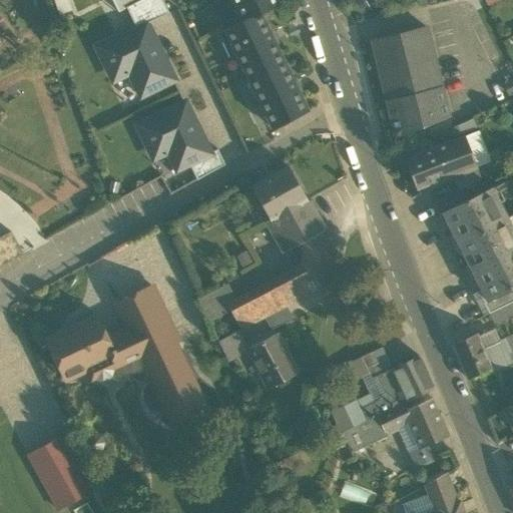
[(111,0),(117,12),(126,7),(138,0),(111,0)]
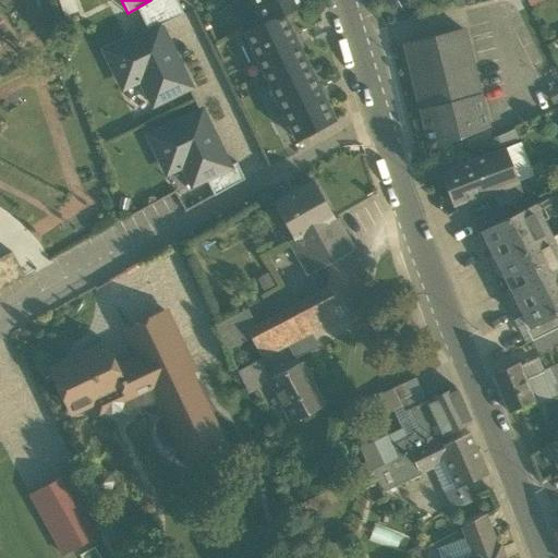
[(137,8),(147,31),(159,25),(160,26),(183,14),(176,0),(152,0),(150,0),(137,8)]
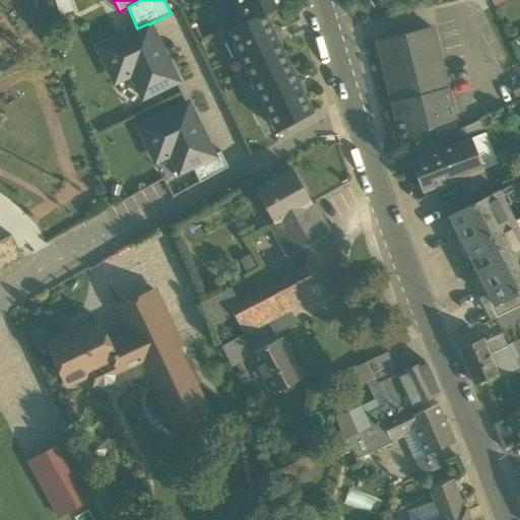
[(235,0),(245,21),(264,13),(282,5),(280,0),(235,0)]
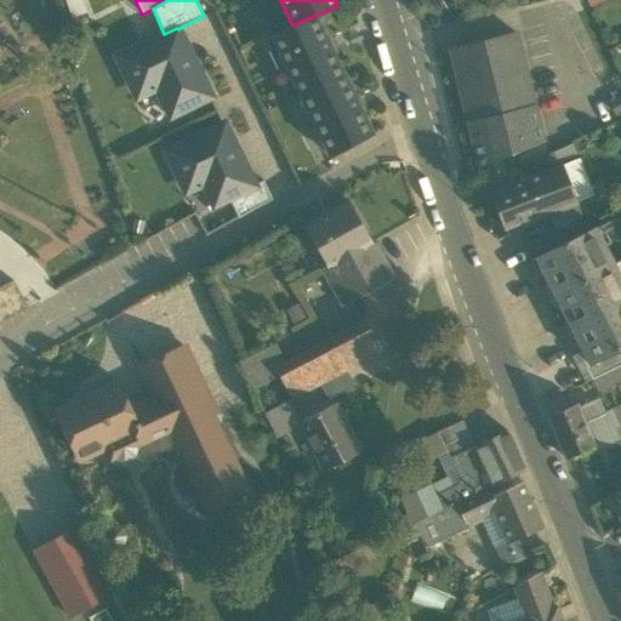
[(271,36),(300,96),(343,75),(332,52),(335,51),(329,38),(326,39),(315,16),(292,26),(271,36)]
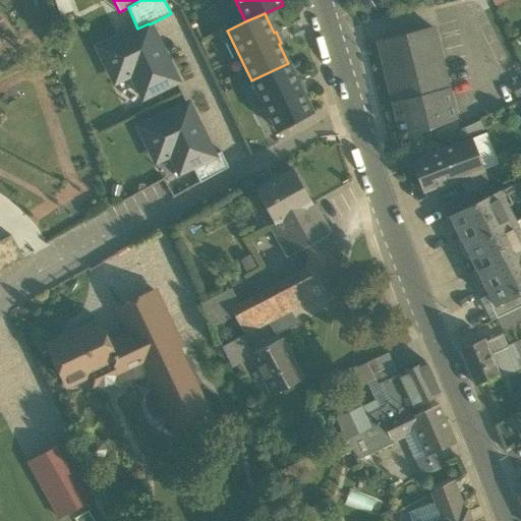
[(142,99),(177,81),(150,24),(149,23),(137,29),(98,48),(110,73),(121,68),(129,71),(142,99)]
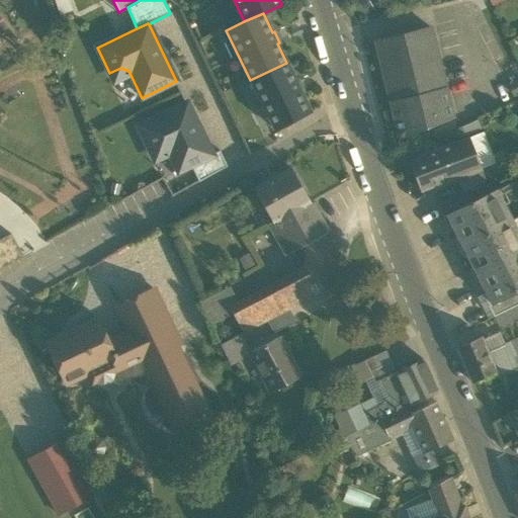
[(375,41),(399,139),(452,118),(430,28),(375,41)]
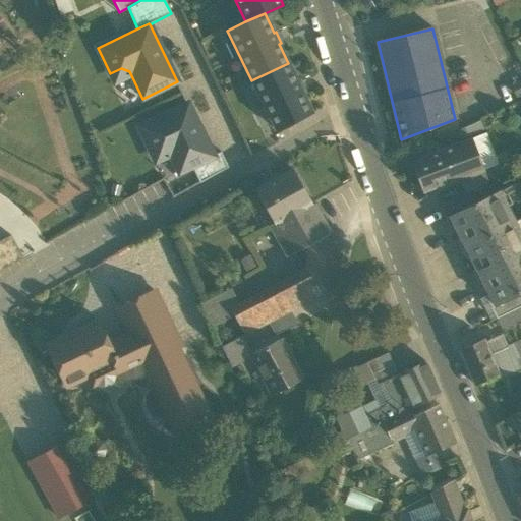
[(297,81),(288,63),(251,80),(275,130),(312,113),(302,93),(304,92),(299,81),(297,81)]
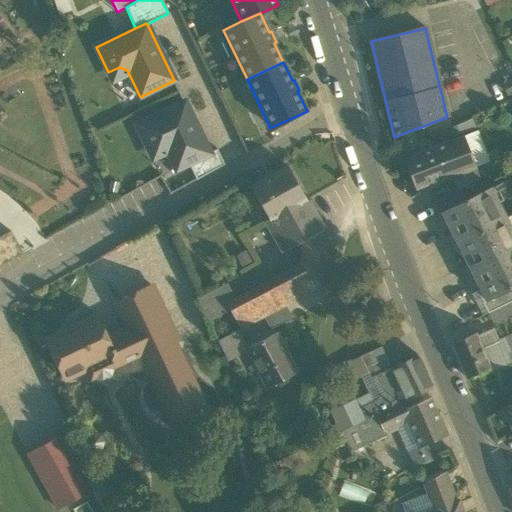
[(511,94),(511,77),(501,83),(508,97),(511,94)]
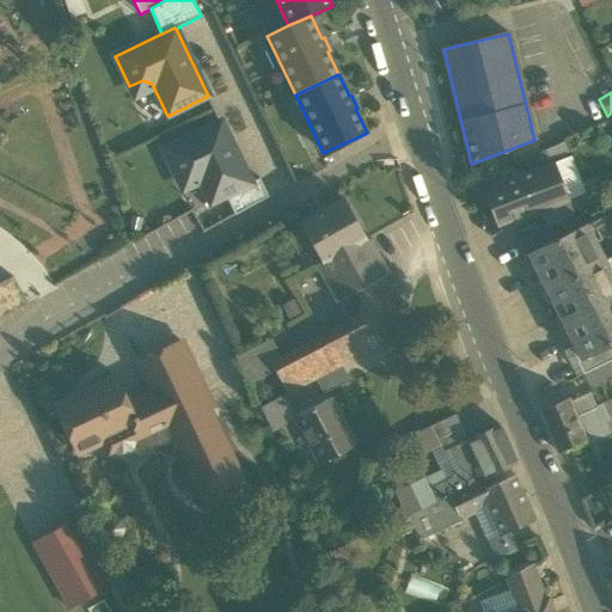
[(225,196),(251,184),(250,183),(221,122),(163,150),(175,175),(193,167),(210,203),(225,196)]
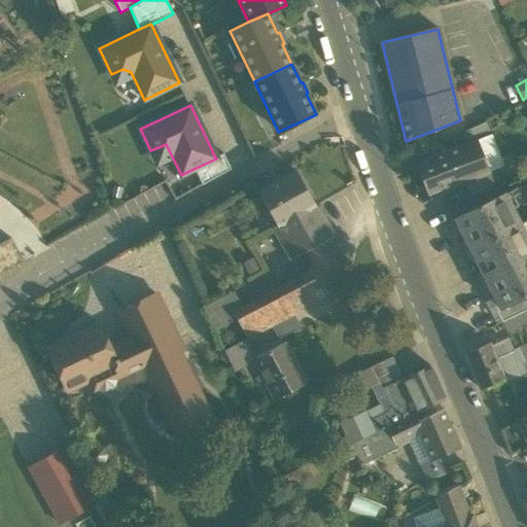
[(471,129),(464,132),(467,140),(490,132),(486,121),(471,129)]
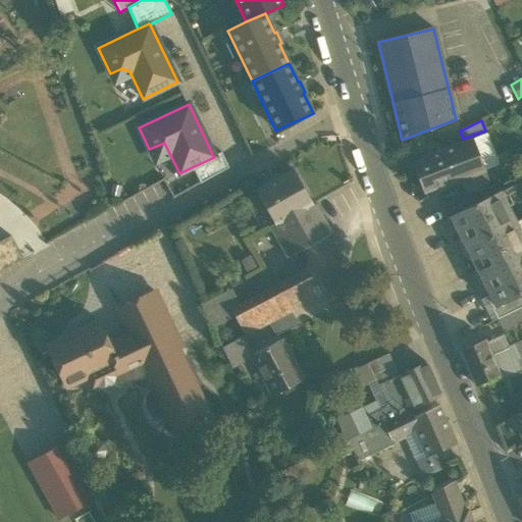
[(473,139),(485,170),(500,165),(487,134),(473,139)]
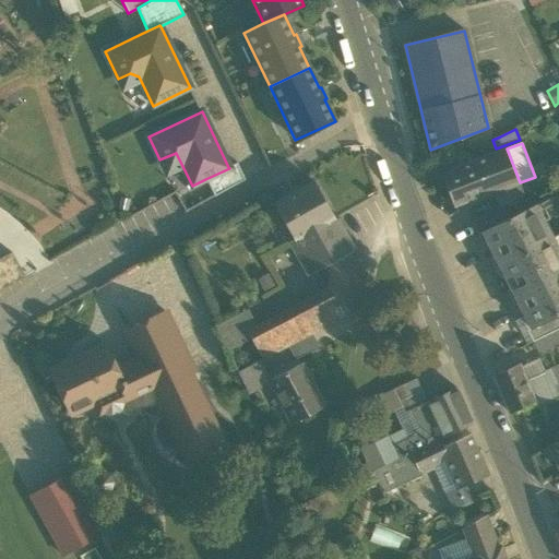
[(507,149),(478,159),(490,192),(495,194),(503,191),(502,189),(520,182),(507,149)]
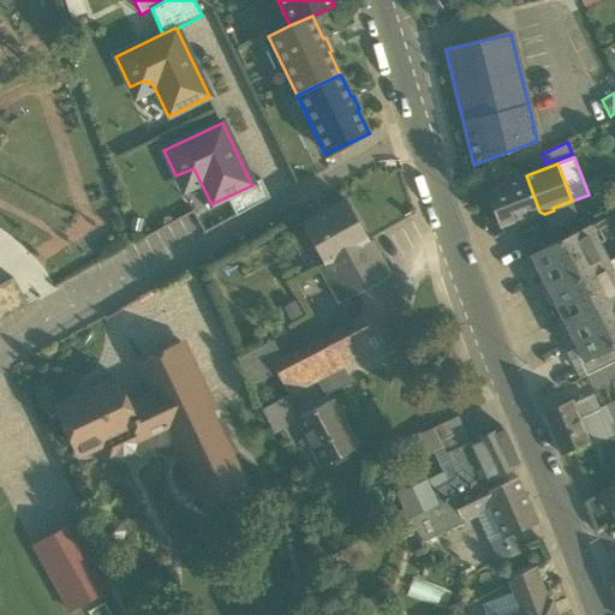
[(499,227),(539,212),(526,175),(484,190),(499,227)]
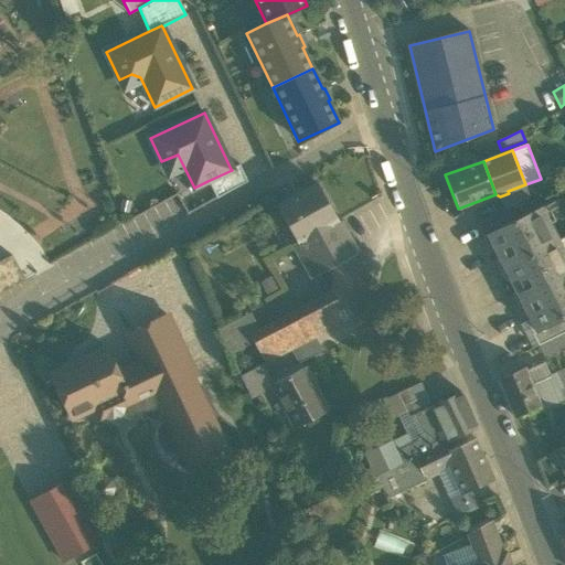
[(232,170),(208,181),(216,199),(247,181),(238,164),(231,169),(232,170)]
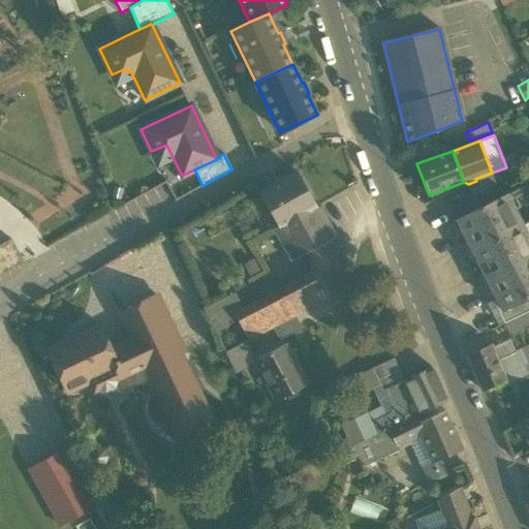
[(257,192),(278,229),(298,218),(316,208),(317,208),(297,170),(257,192)]
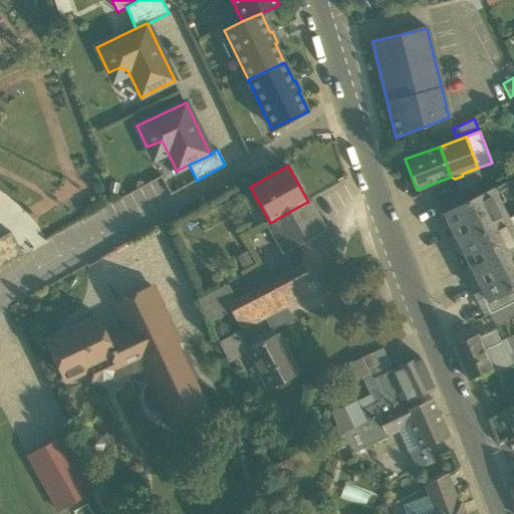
[(455,179),(458,192),(463,190),(482,180),(478,168),(462,174),(463,176),(455,179)]
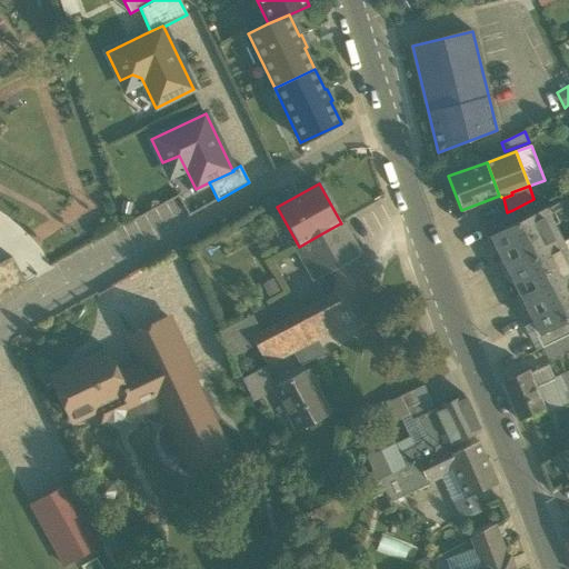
[(496,251),(506,270),(561,241),(545,208),(518,222),(511,226),(517,237),(491,249),(493,252),(496,251)]
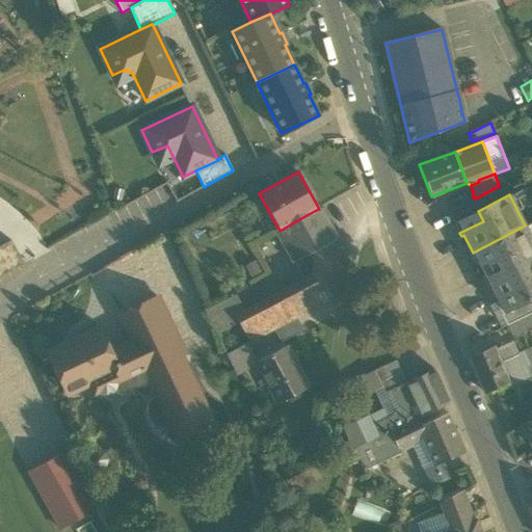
[(484,208),(479,196),(474,198),(449,211),(459,233),(483,221),(478,211),(484,208)]
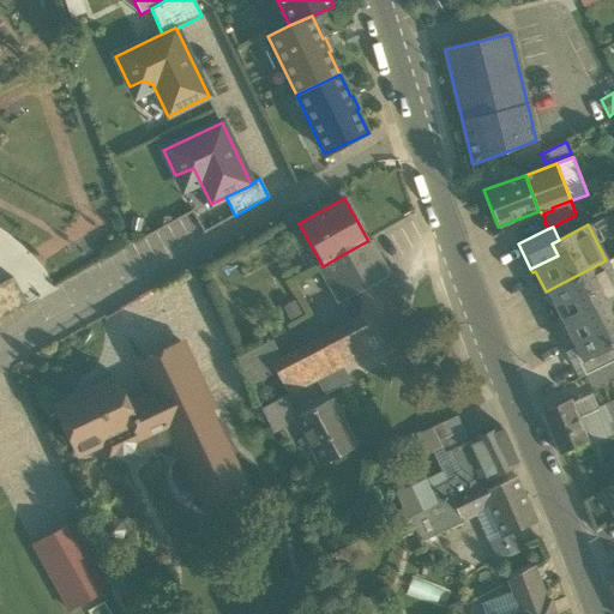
[(345,253),(350,263),(363,288),(387,275),(387,274),(384,268),(385,265),(378,260),(380,257),(374,253),(375,250),(369,246),(372,242),(369,241),(368,242),(367,241),(345,253)]
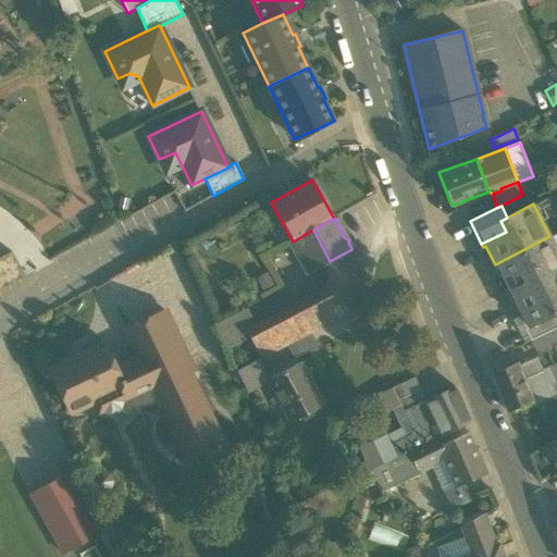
[(291,243),(295,250),(318,238),(313,230),(293,242),(291,243)]
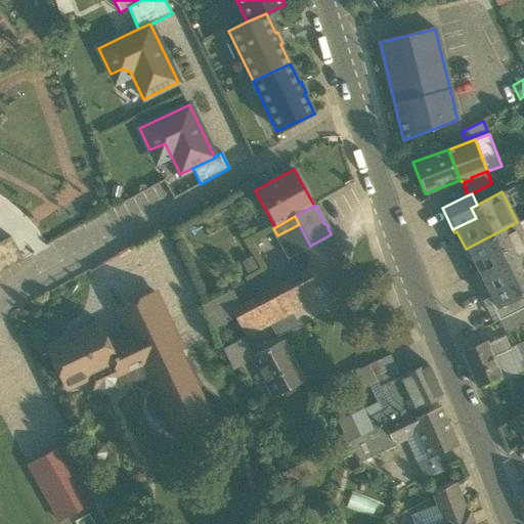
[(472,260),(481,278),(523,256),(523,235),(517,222),(466,249),(462,250),(468,262),(472,260)]
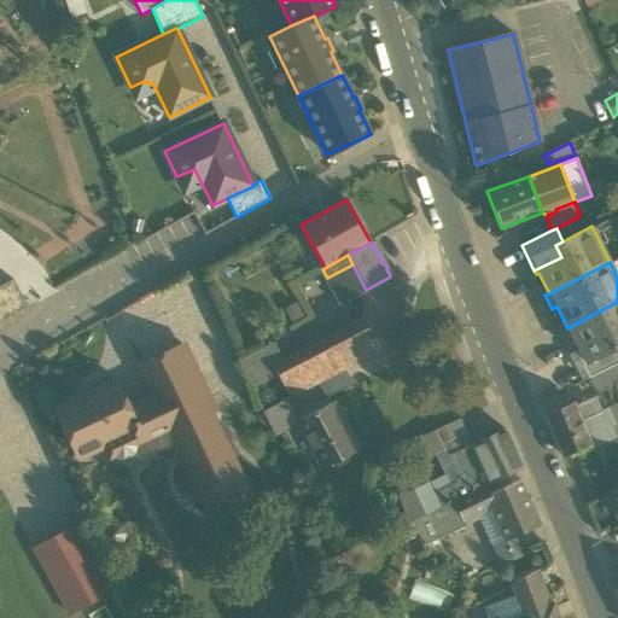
[(356,296),(366,290),(353,264),(327,278),(340,303),(356,296)]
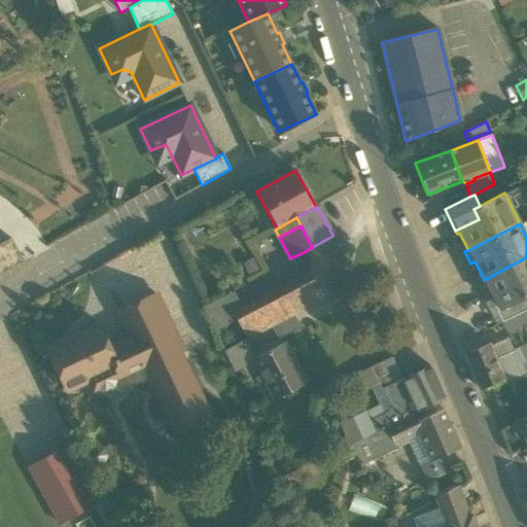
[(306,272),(238,307),(243,316),(237,319),(247,339),(269,327),(293,314),(337,292),(343,254),(332,236),(312,247),(304,252),(308,259),(306,272)]
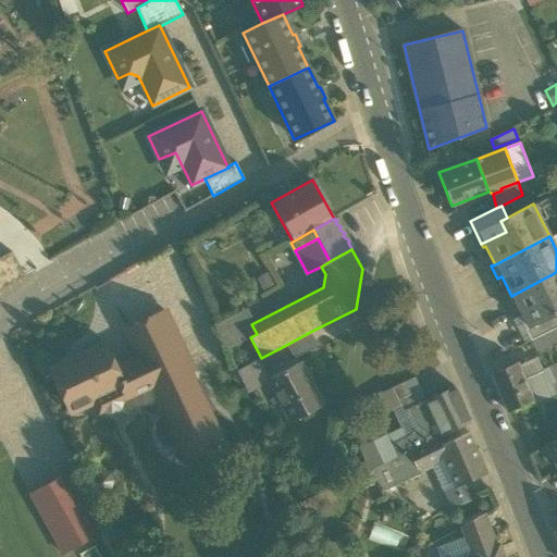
[(13,252),(0,259),(4,268),(13,283),(25,275),(13,252)]
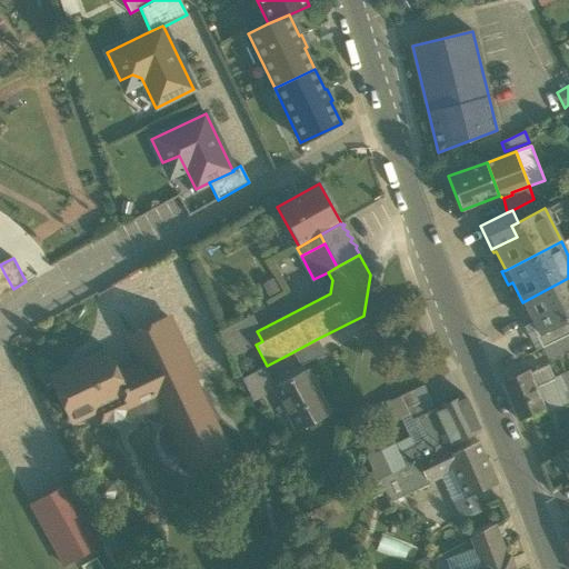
[(0,296),(13,289),(5,273),(0,276),(0,296)]
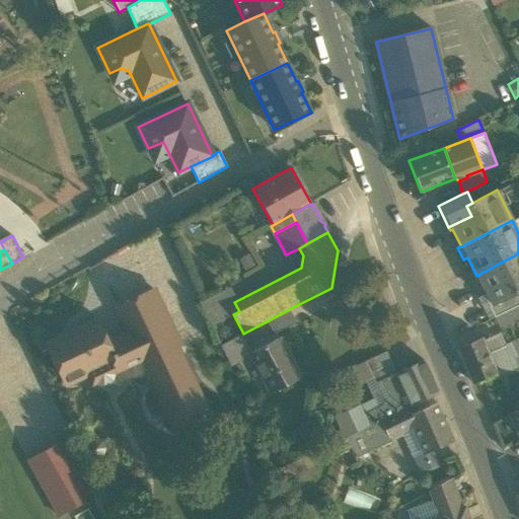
[(518,292),(518,253),(476,276),(485,293),(482,294),(483,297),(507,285),(512,296),(517,293),(518,292)]
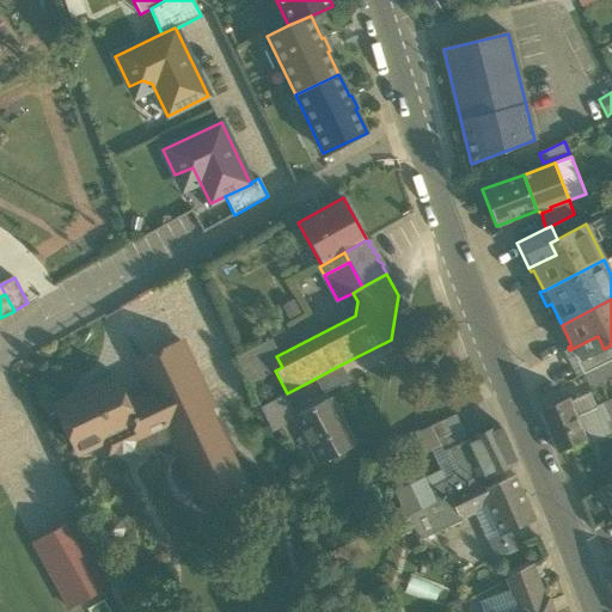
[(569,350),(581,375),(611,360),(611,349),(610,346),(604,349),(598,336),(569,350)]
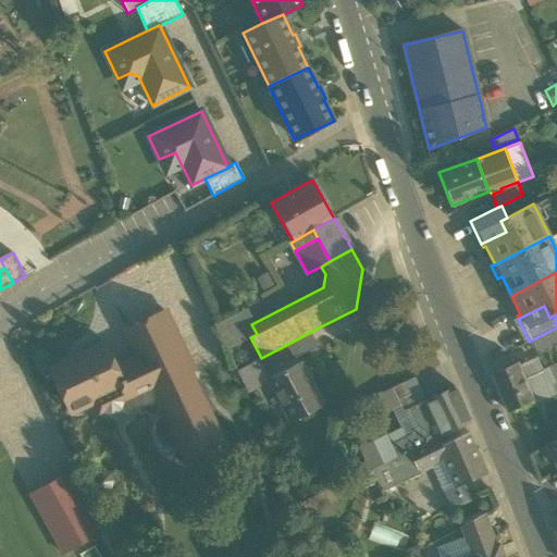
[(226,350),(250,337),(257,334),(251,324),(244,310),(214,326),(226,350)]
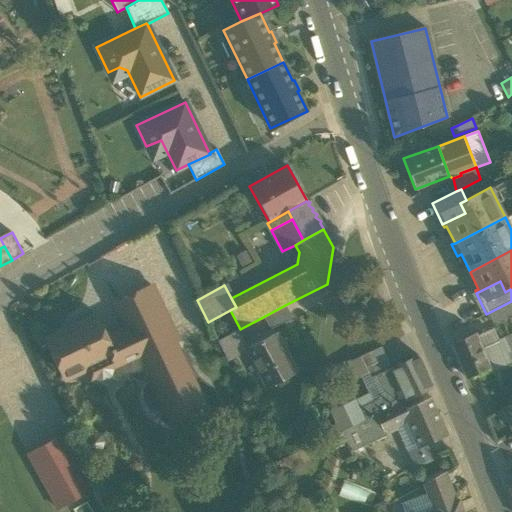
[(116,303),(127,327),(128,326),(143,356),(174,341),(175,343),(178,341),(152,286),(116,303)]
